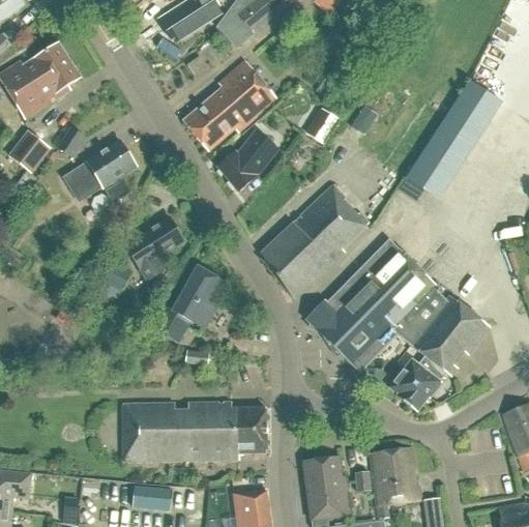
[(0,17),(1,19),(21,5),(17,0),(0,0),(0,17)]
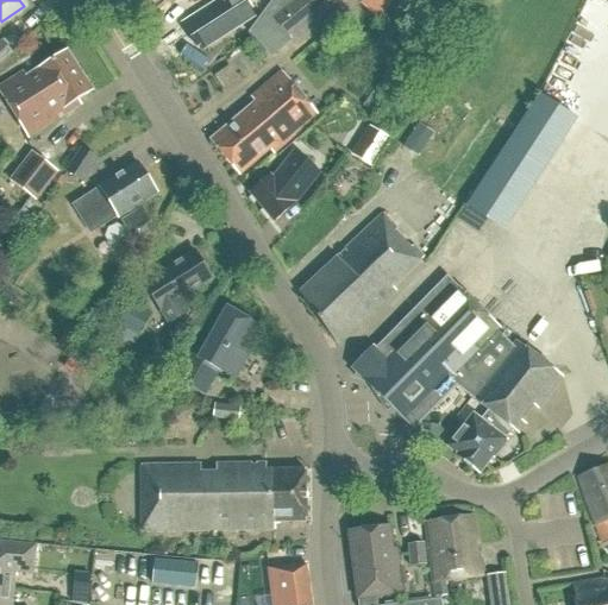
[(200,42),(204,48),(244,20),(231,0),(213,0),(181,21),(195,44),(200,42)]
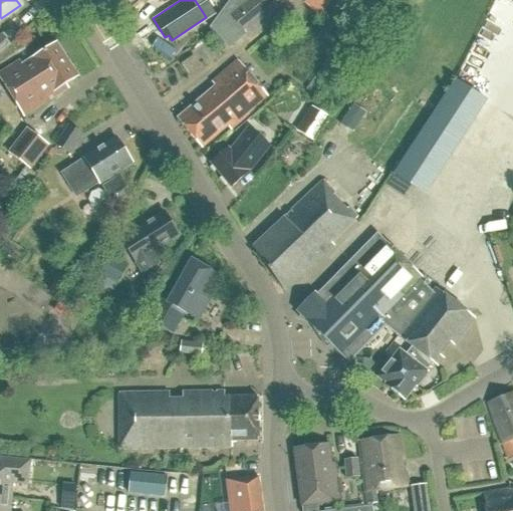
[(228,47),(244,34),(279,4),(275,0),(227,0),(209,25),(228,47)]
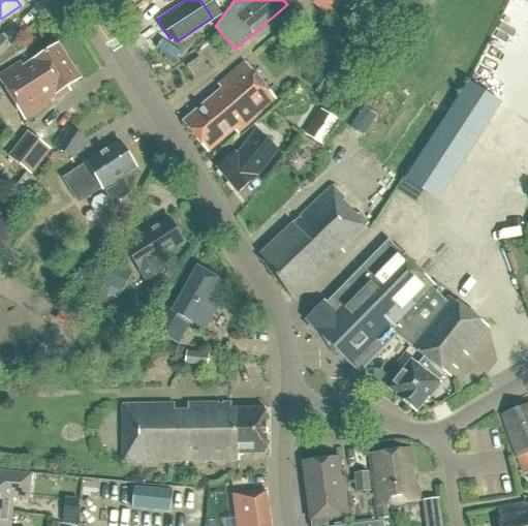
[(333,0),(350,14),(363,0),(333,0)]
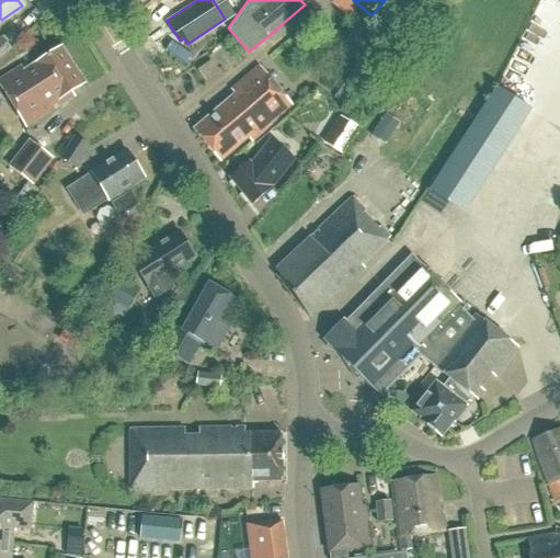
[(0,36),(0,55),(10,46),(0,36)]
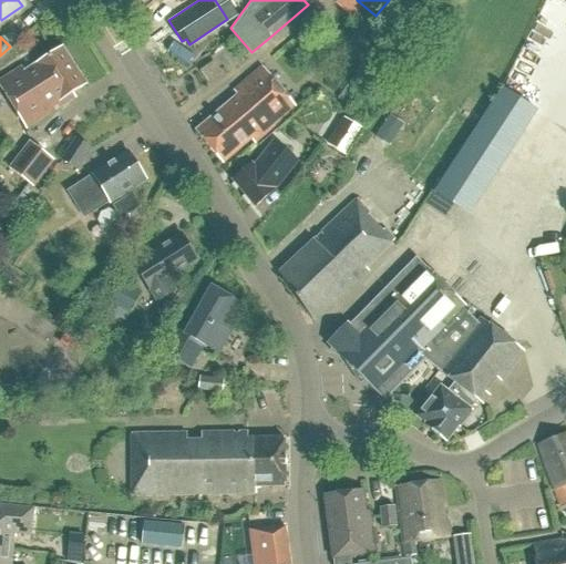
[(83,83),(60,47),(23,71),(20,65),(0,78),(0,86),(26,126),(70,98),(68,93),(83,83)]
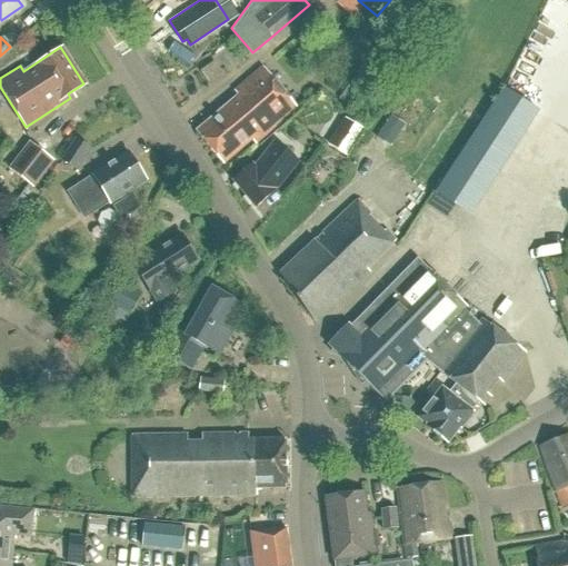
[(253,142),(297,107),(261,66),(233,90),(237,95),(196,130),(223,164),(251,139),(253,142)]
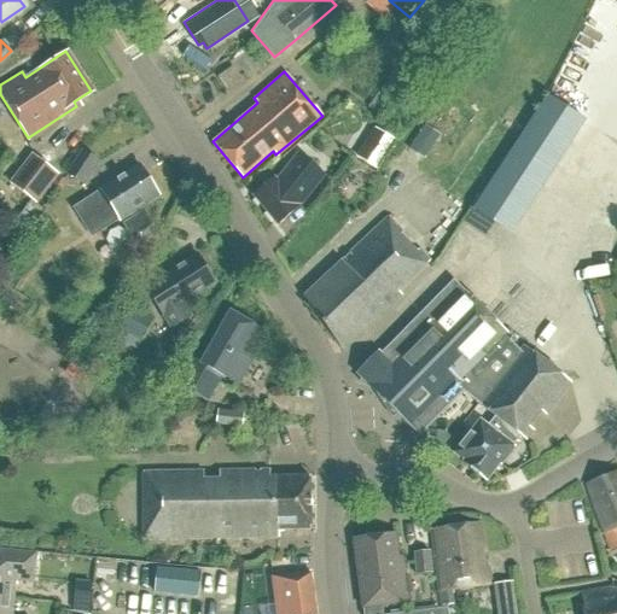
[(545,97),(475,205),(511,229),(581,120),(545,97)]
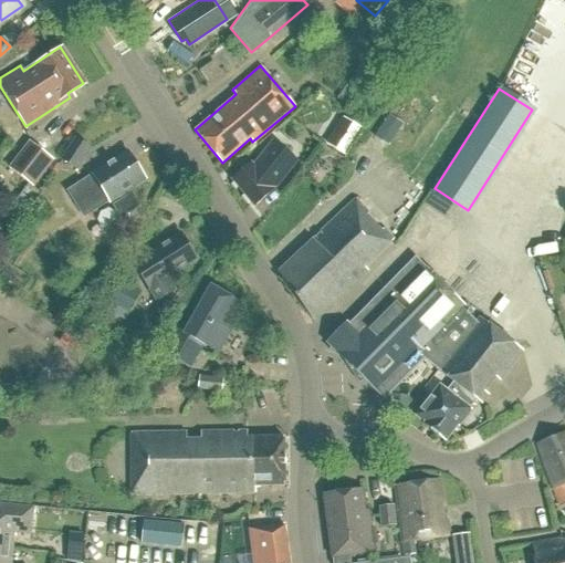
[(388,114),(375,135),(387,143),(400,122),(388,114)]
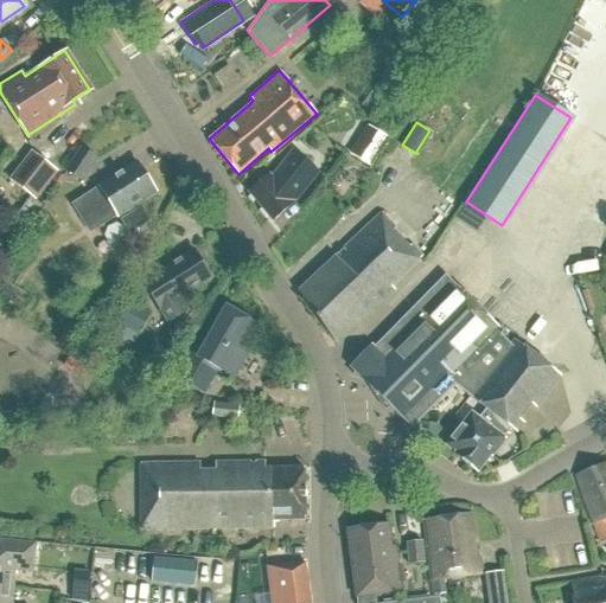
[(364,123),(348,152),(369,165),(386,135),(364,123)]
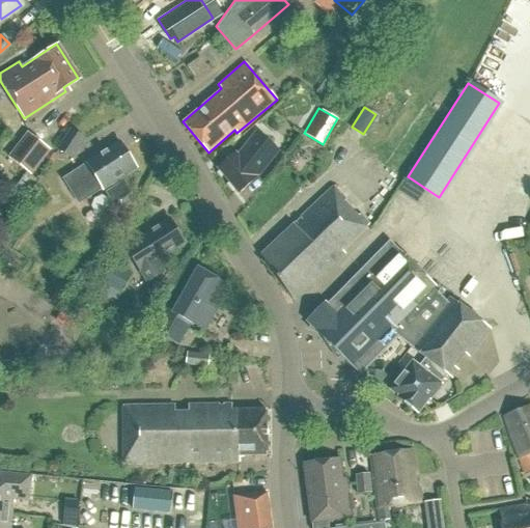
[(78,147),(84,137),(68,128),(56,147),(72,158),(78,147)]
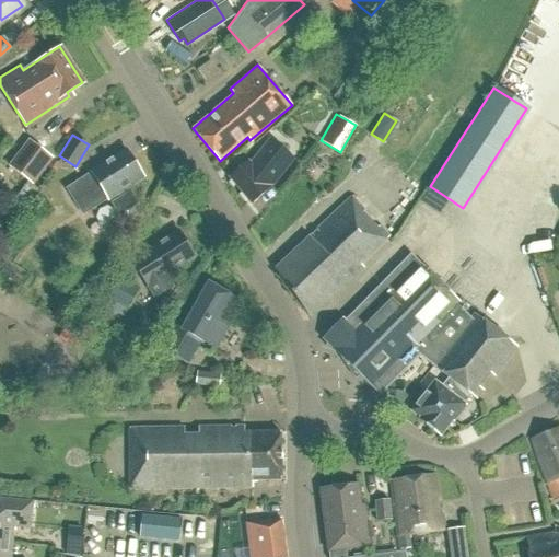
[(8,164),(27,180),(10,202),(20,211),(38,188),(32,183),(53,157),(27,138),(8,164)]
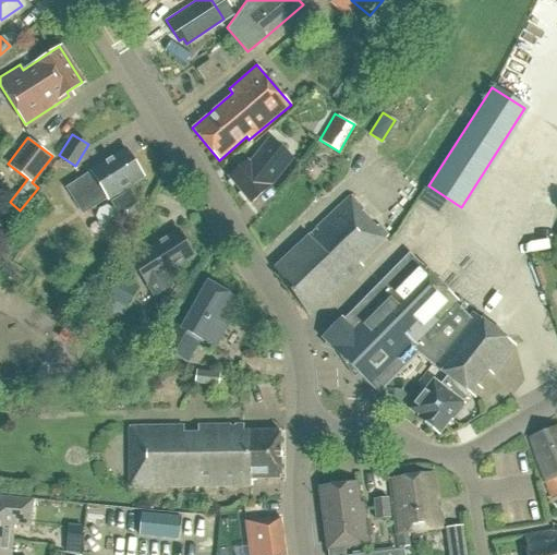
[(269,180),(289,156),(270,141),(252,166),(246,159),(228,176),(250,202),(271,184),(269,180)]
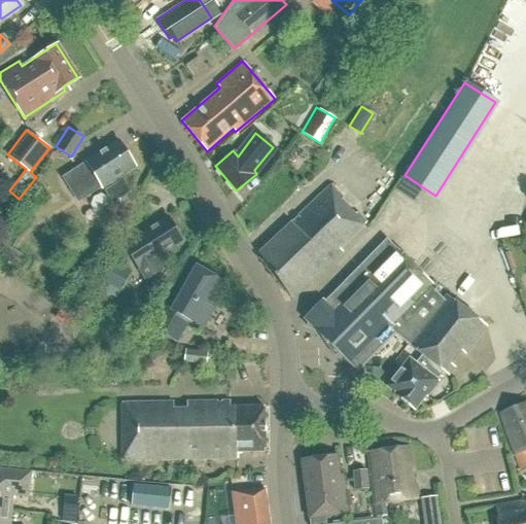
[(100,187),(102,186),(104,189),(111,202),(112,202),(130,190),(119,174),(134,165),(125,150),(118,140),(111,144),(100,151),(99,150),(83,161),(84,162),(71,170),(61,176),(77,201),(86,195),(99,186),(100,187)]
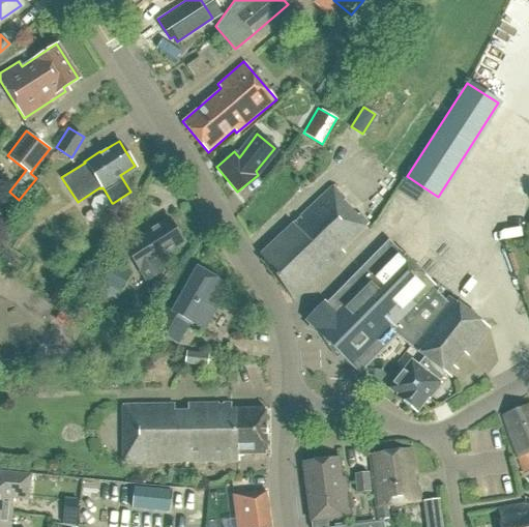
[(260,254),(291,299),(343,252),(340,249),(366,223),(331,185),(260,254)]
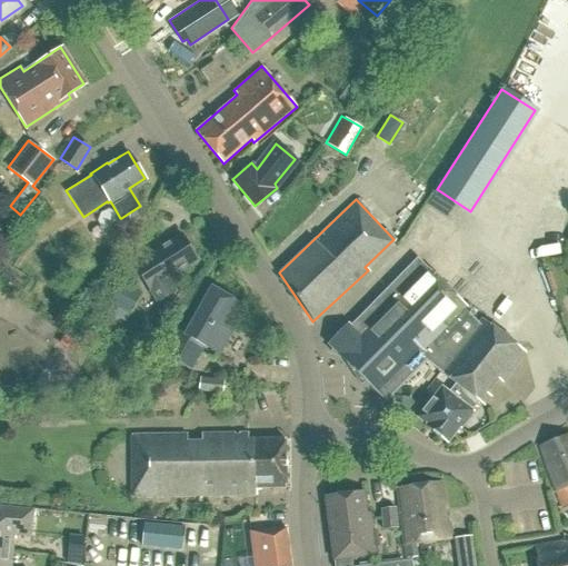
[(135,268),(157,303),(175,290),(167,278),(197,259),(180,234),(150,254),(152,257),(135,268)]
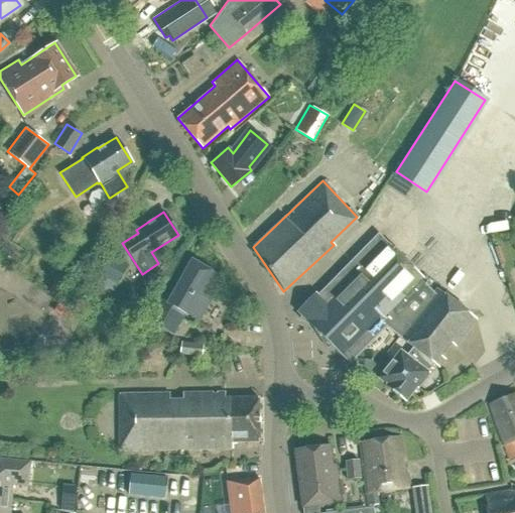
[(21,213),(18,216),(18,219),(20,222),(24,222),(27,220),(27,216),(24,213),(21,213)]
